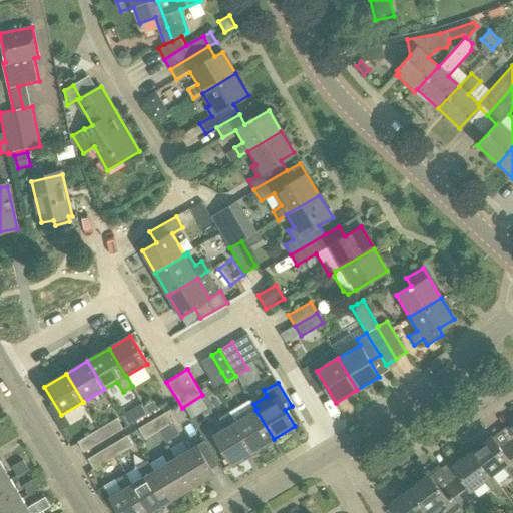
[(250,401),(229,413),(234,423),(251,451),(274,439),(255,410),(250,401)]
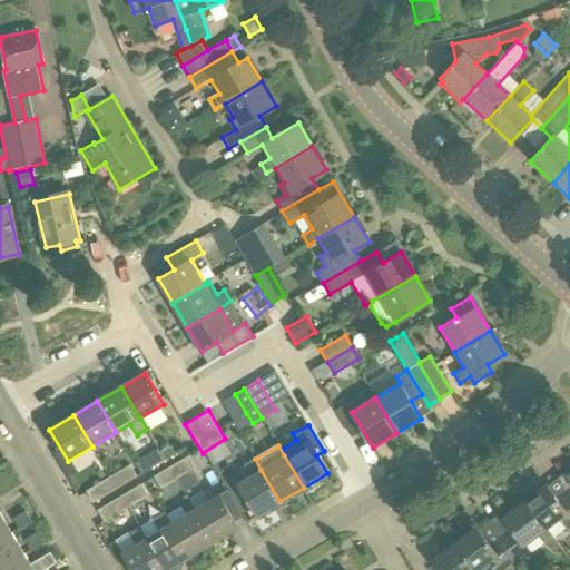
[(140,473),(150,469),(166,459),(158,448),(143,457),(134,462),(140,473)]
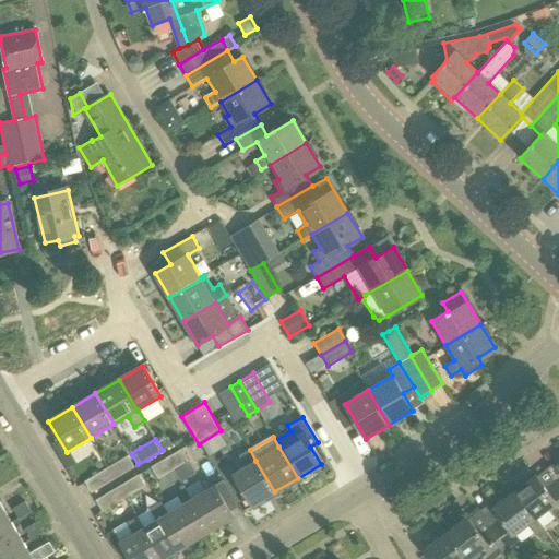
[(171,471),(189,460),(182,449),(164,459),(171,471)]
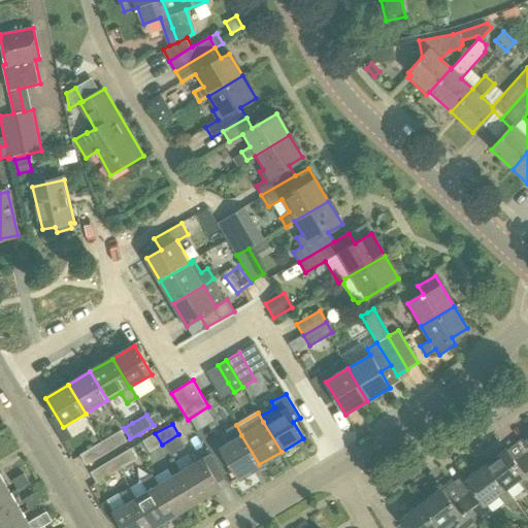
[(231,441),(220,449),(237,477),(259,464),(241,435),(236,425),(226,431),(231,441)]
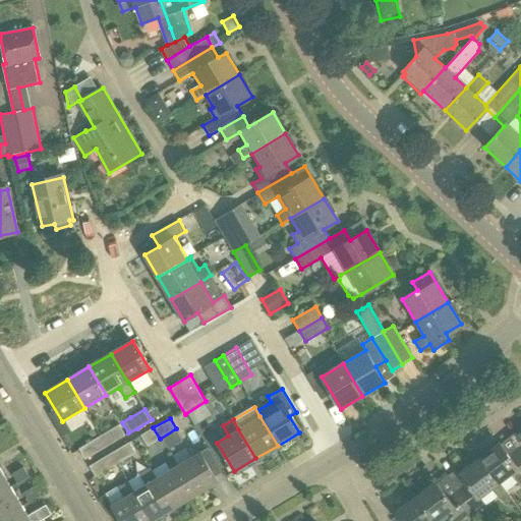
[(212,433),(205,420),(197,424),(205,438),(212,433)]
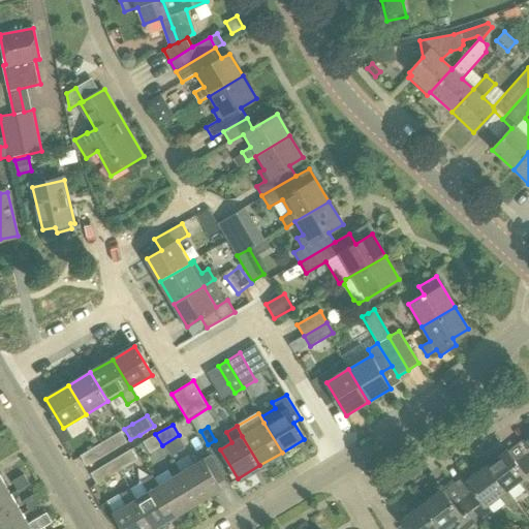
[(121,431),(106,440),(113,450),(128,441),(121,431)]
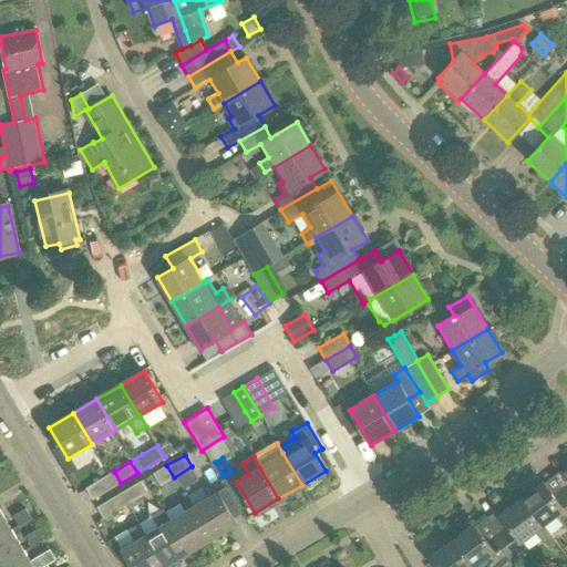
[(161,485),(174,477),(166,465),(153,473),(161,485)]
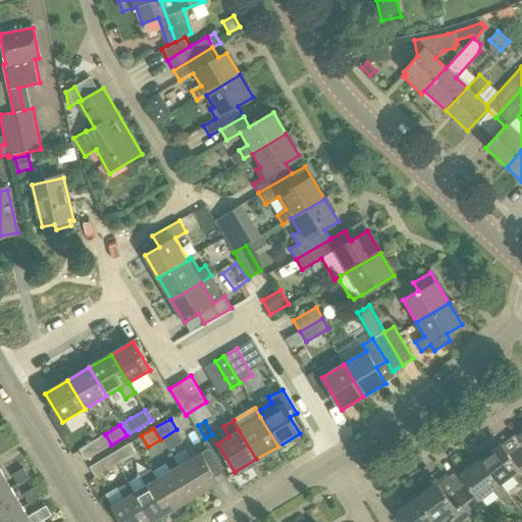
[(105,434),(80,449),(86,460),(111,445),(105,434)]
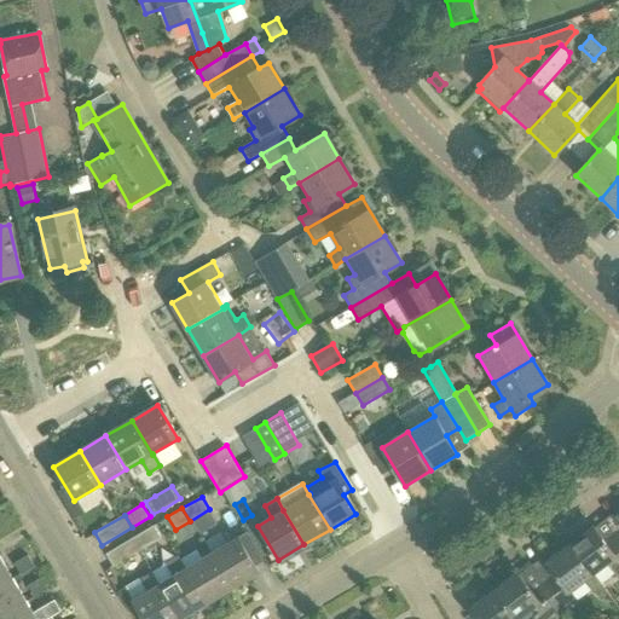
[(144,549),(162,538),(154,525),(136,536),(144,549)]
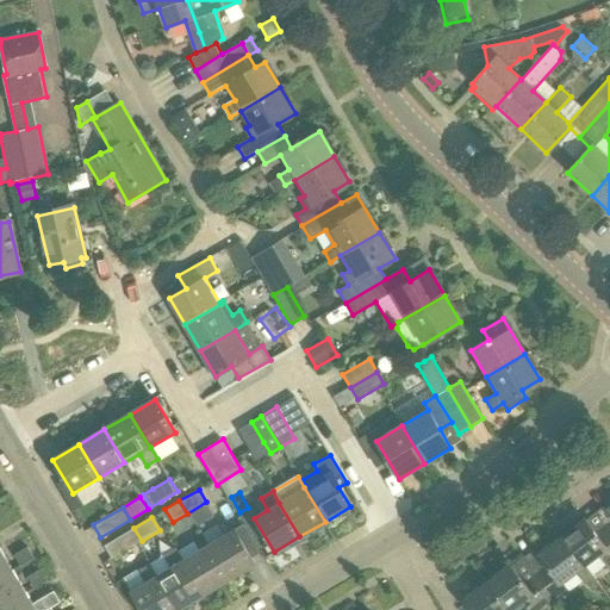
[(609,529),(599,539),(584,517),(576,523),(572,518),(556,530),(560,535),(584,566),(585,565),(598,554),(608,567),(609,565),(609,529)]
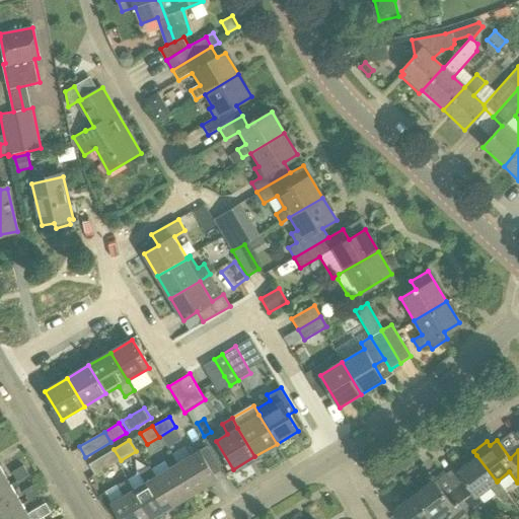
[(95,474),(121,460),(114,449),(89,464),(95,474)]
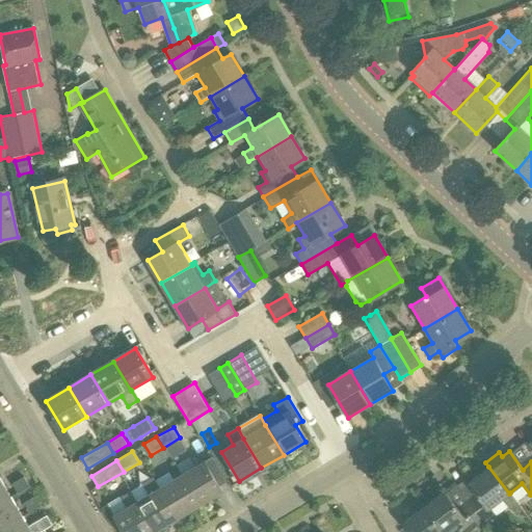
[(198,506),(220,493),(203,463),(181,477),(198,506)]
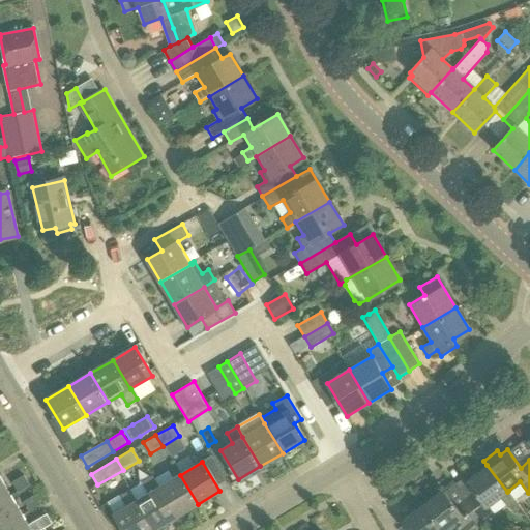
[(508,491),(507,492),(487,465),(467,480),(472,488),(463,495),(481,521),(494,511),(489,505),(500,497),(508,507),(517,501),(508,491)]
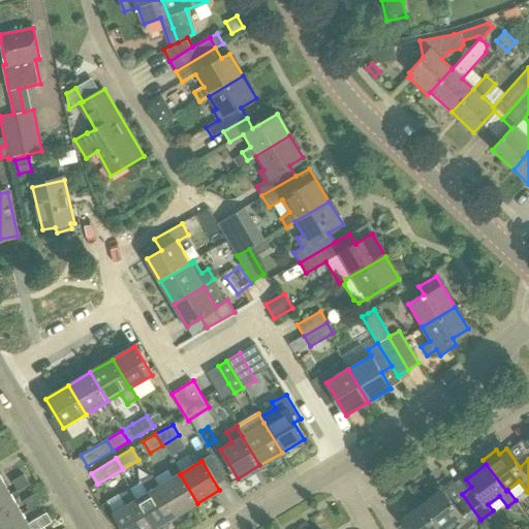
[(19,491),(30,484),(24,474),(12,480),(19,491)]
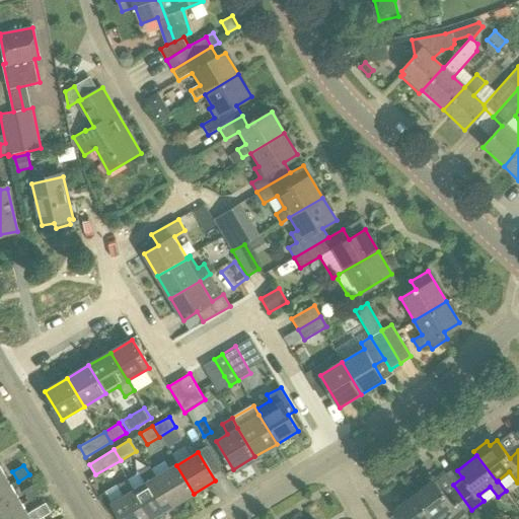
[(172,507),(194,494),(176,465),(155,477),(172,507)]
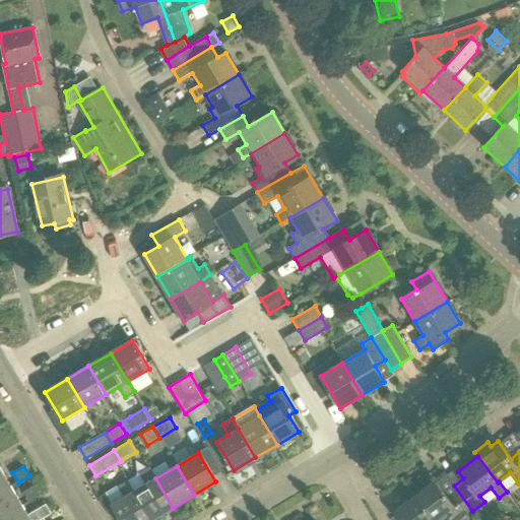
[(0,492),(10,486),(0,467),(0,492)]
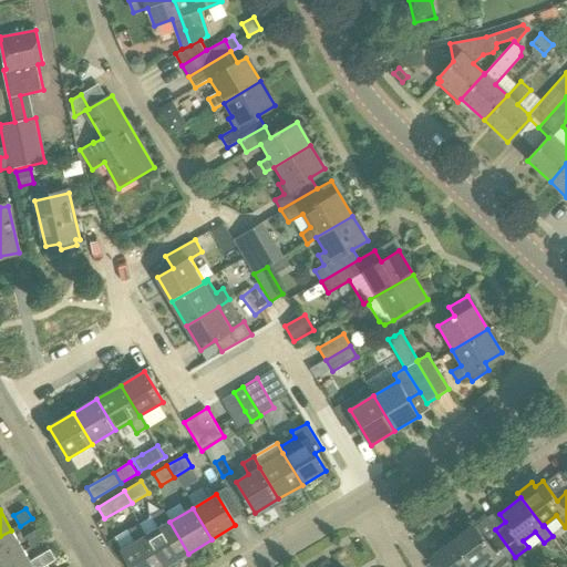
[(158,528),(145,536),(163,566),(165,566),(188,554),(169,522),(162,511),(152,517),(158,528)]
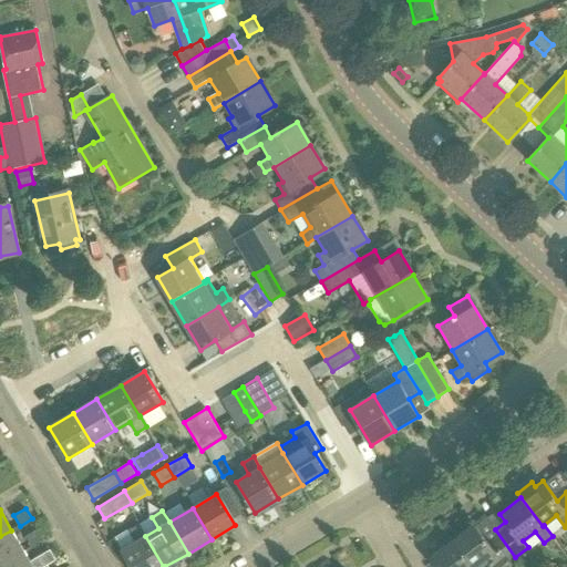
[(125,547),(121,549),(122,550),(131,566),(163,566),(145,536),(137,524),(129,529),(135,540),(125,547)]
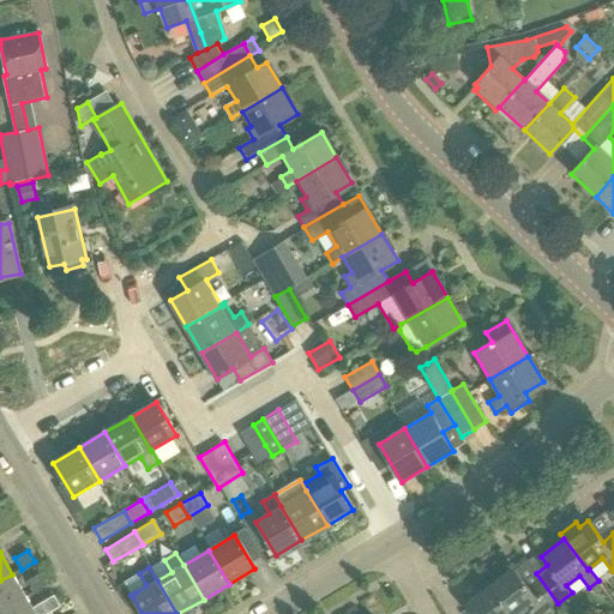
[(542,613),(558,603),(536,573),(524,582),(512,567),(489,585),(511,613),(515,613),(527,605),(534,613),(542,613)]
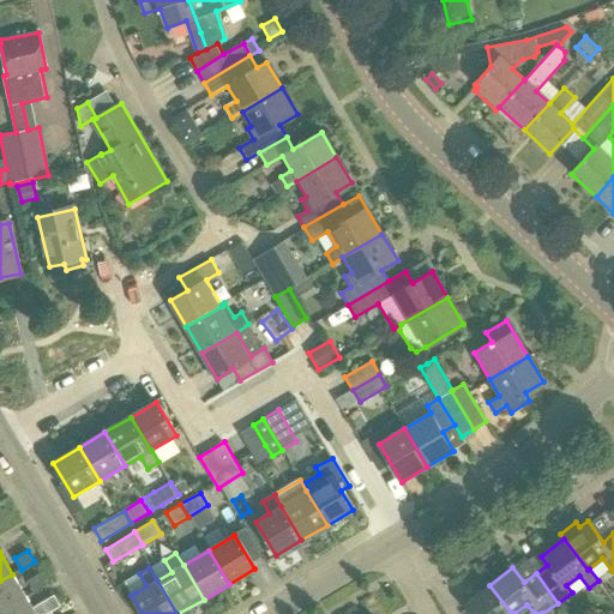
[(35,591),(48,583),(41,572),(28,579),(35,591)]
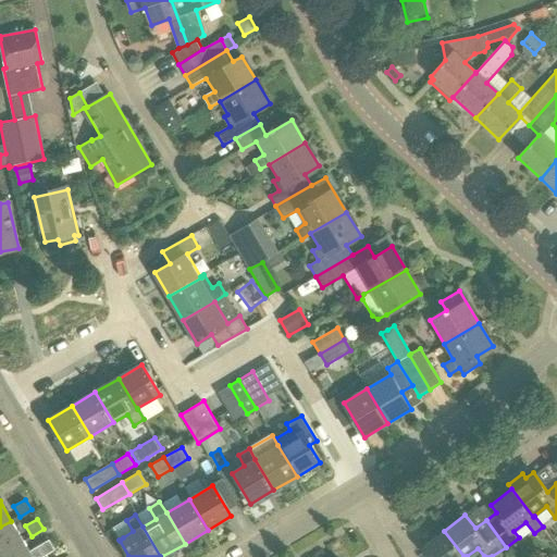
[(8,556),(5,552),(23,541),(11,521),(0,527),(0,556),(8,556)]
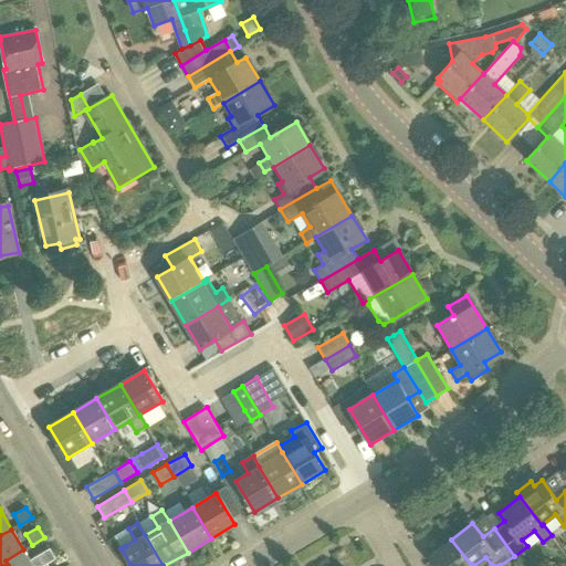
[(471,565),(451,540),(430,555),(437,565),(471,565)]
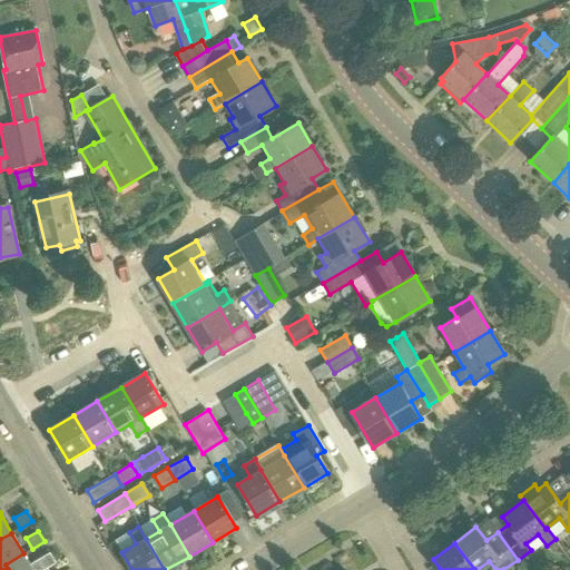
[(45,569),(57,562),(50,552),(38,559),(45,569)]
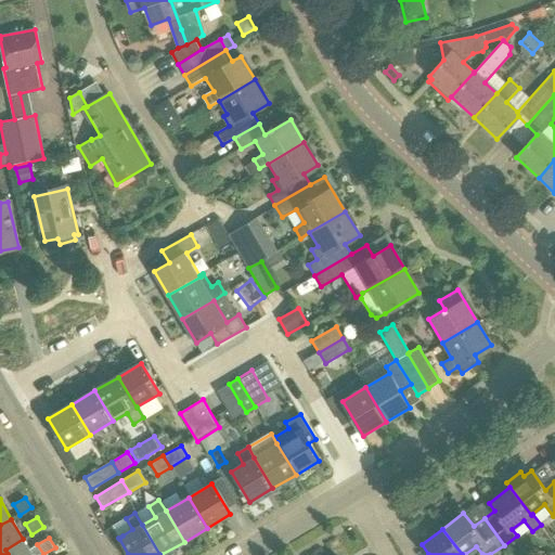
[(31,554),(23,539),(5,550),(8,554),(31,554)]
